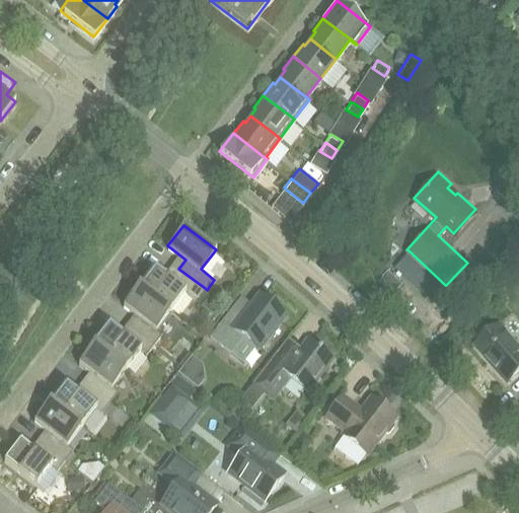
[(445,285),(409,250),(395,265),(433,298),(445,285)]
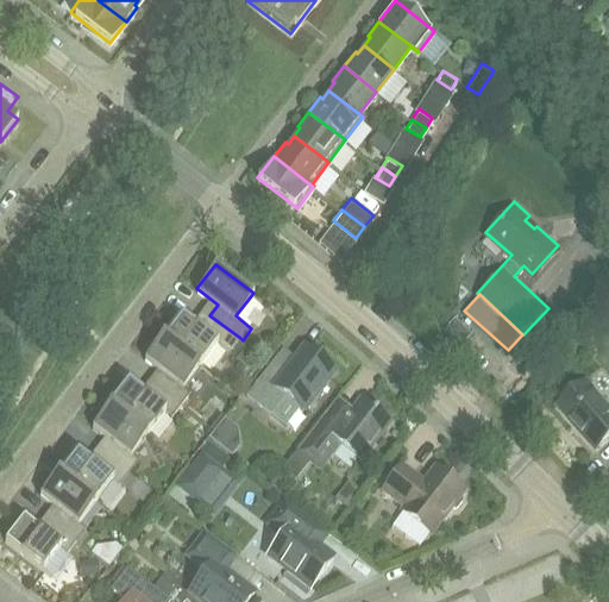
[(240,338),(209,315),(201,326),(180,309),(162,333),(200,362),(217,340),(231,351),(240,338)]
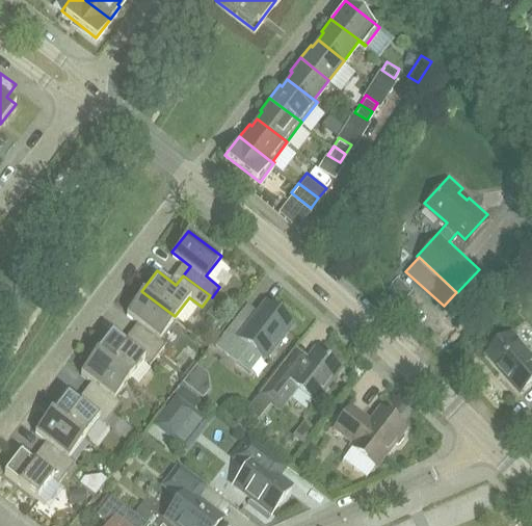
[(160,335),(175,316),(141,291),(126,311),(144,325),(137,335),(158,350),(166,340),(160,335)]
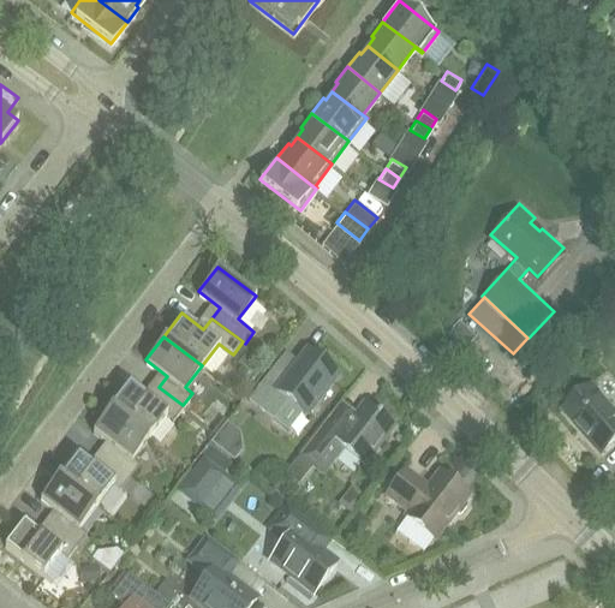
[(287,395),(306,410),(338,369),(308,346),(287,373),(274,363),(249,395),(273,413),(287,395)]
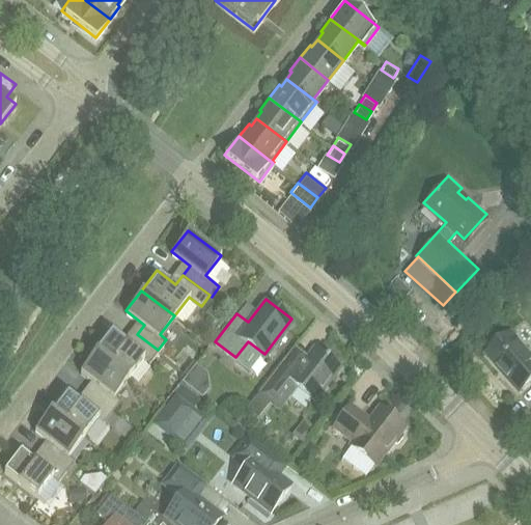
[(158,350),(137,334),(130,343),(111,329),(95,350),(129,375),(143,356),(149,360),(158,350)]
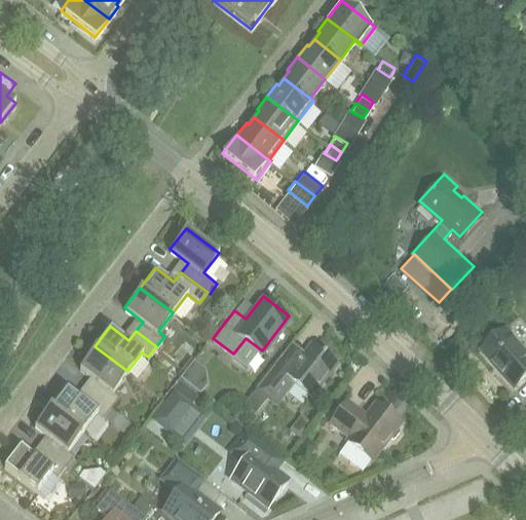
[(525,347),(508,327),(501,332),(495,331),(489,337),(488,342),(482,348),(516,386),(525,376),(525,347)]
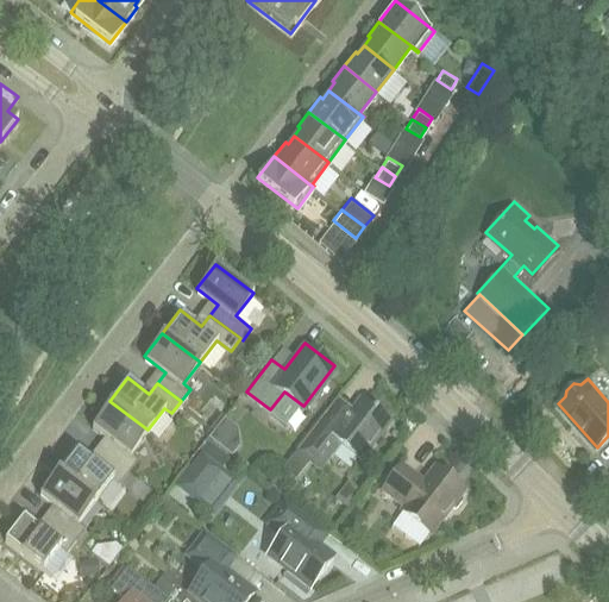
[(338,393),(295,449),(318,466),(339,438),(362,456),(391,416),(360,394),(352,403),(338,393)]
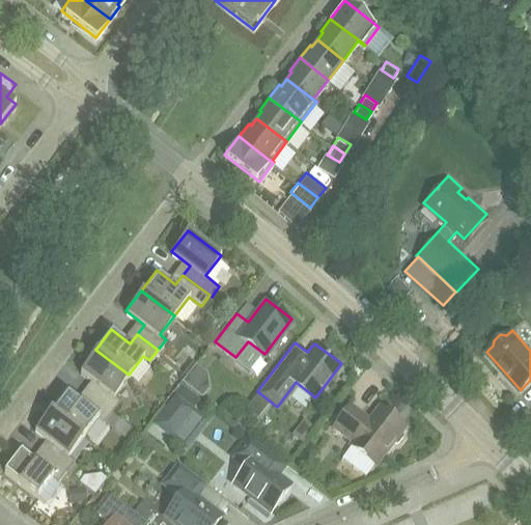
[(114,394),(129,375),(95,350),(80,369),(99,384),(91,393),(112,409),(120,398),(114,394)]
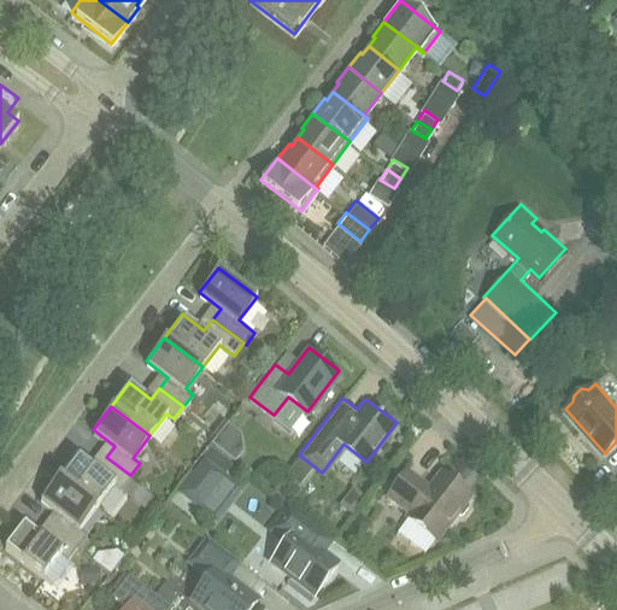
[(246,449),(245,429),(228,417),(211,439),(238,459),(246,449)]
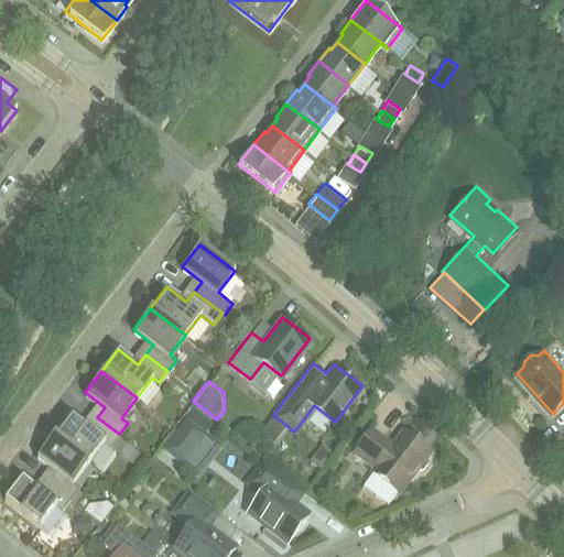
[(119,434),(97,417),(89,427),(69,412),(53,434),(88,460),(104,440),(110,445),(119,434)]
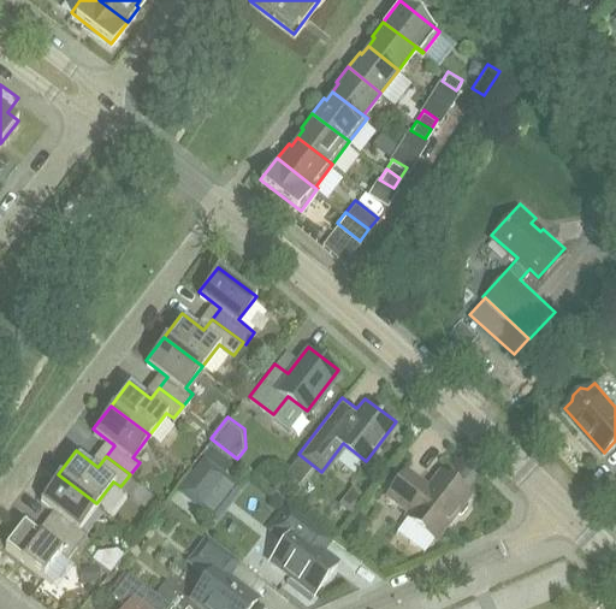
[(297,453),(285,468),(298,478),(311,463),(297,453)]
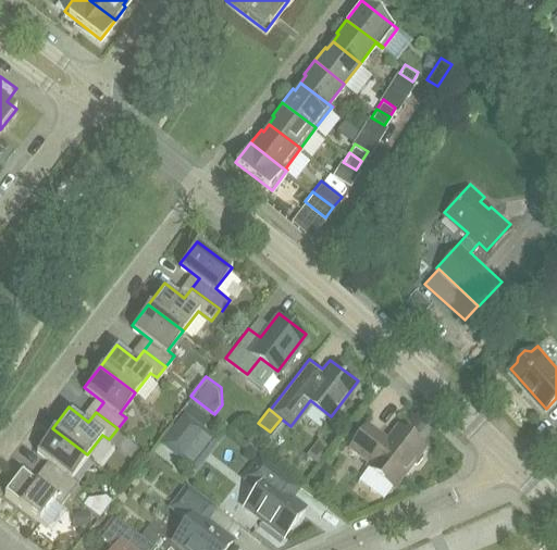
[(205,426),(186,412),(162,444),(182,458),(205,426)]
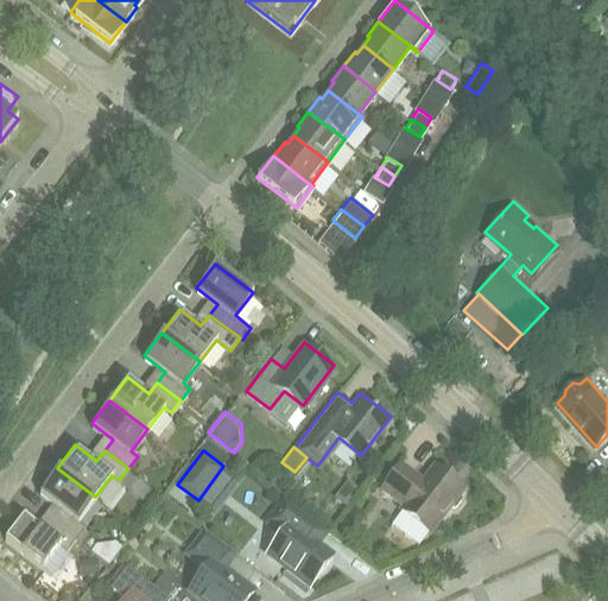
[(404,501),(400,506),(404,508),(403,513),(411,520),(416,518),(430,529),(450,503),(456,504),(462,495),(460,491),(464,485),(435,462),(423,476),(401,460),(381,485),(404,501)]
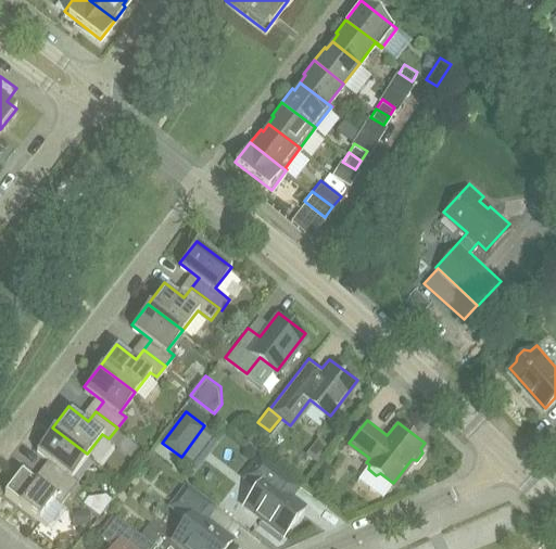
[(72,474),(87,454),(52,428),(36,448),(55,463),(48,473),(70,489),(78,479),(72,474)]
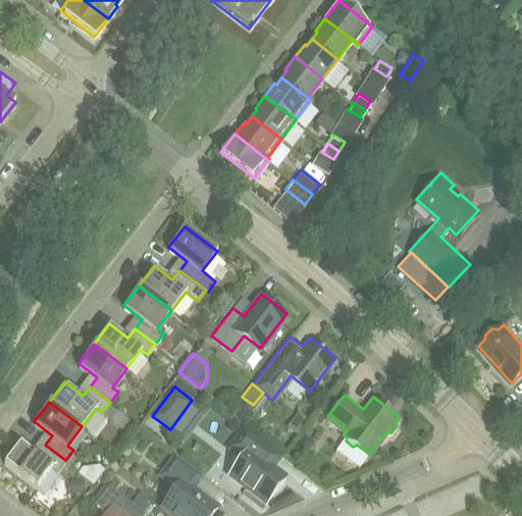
[(120,409),(110,402),(105,408),(115,416),(120,409)]
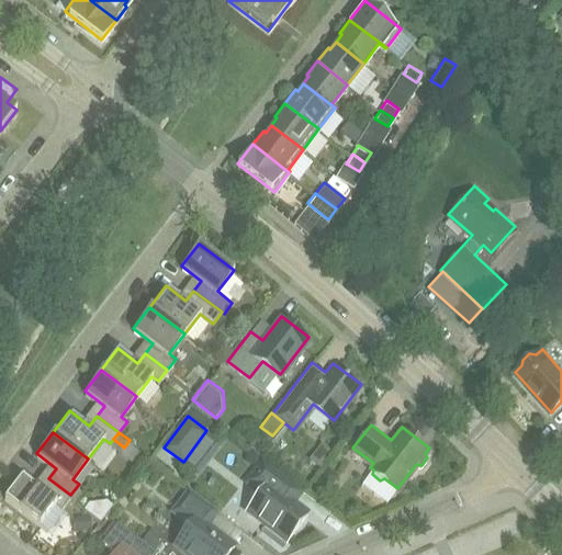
[(301,488),(283,475),(262,459),(247,478),(261,490),(247,508),(287,537),(307,510),(292,498),(301,488)]
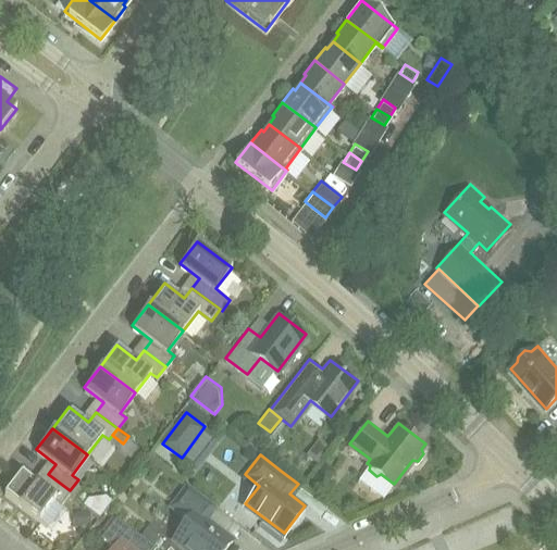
[(325,459),(318,470),(327,478),(336,467),(325,459)]
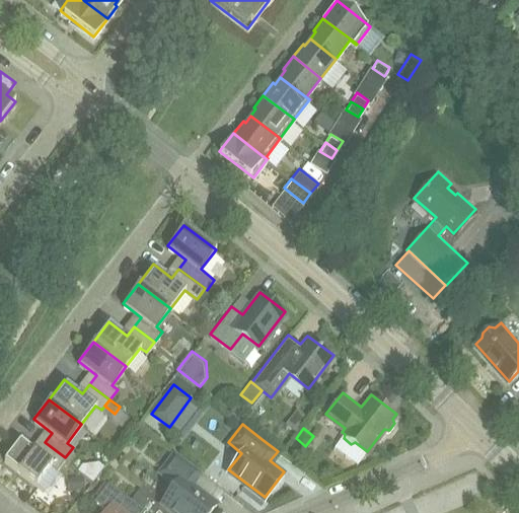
[(65,457),(45,442),(38,451),(19,437),(4,458),(36,483),(51,463),(57,467),(65,457)]
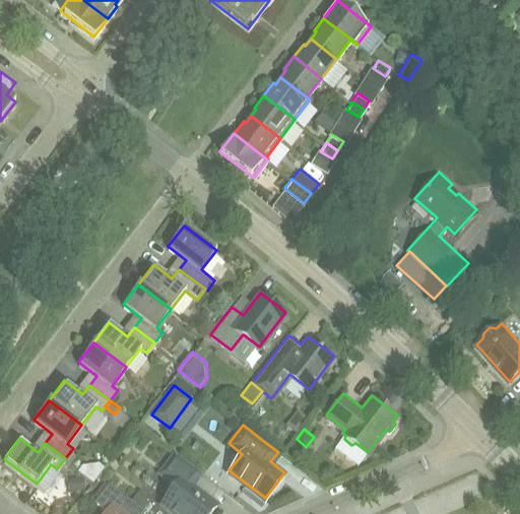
[(191,483),(201,469),(176,450),(159,470),(176,483),(161,501),(178,513),(207,513),(216,502),(191,483)]
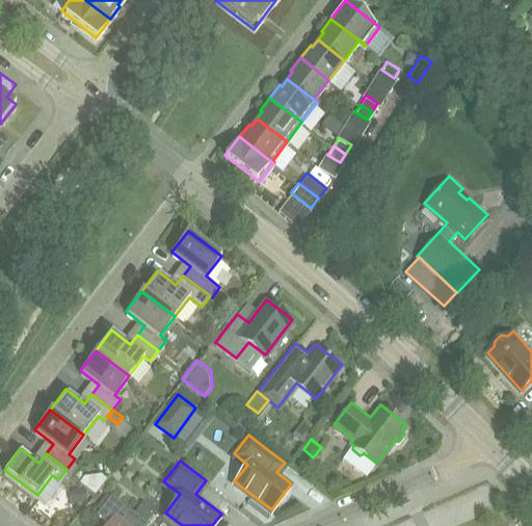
[(86,487),(74,488),(75,500),(87,499),(86,487)]
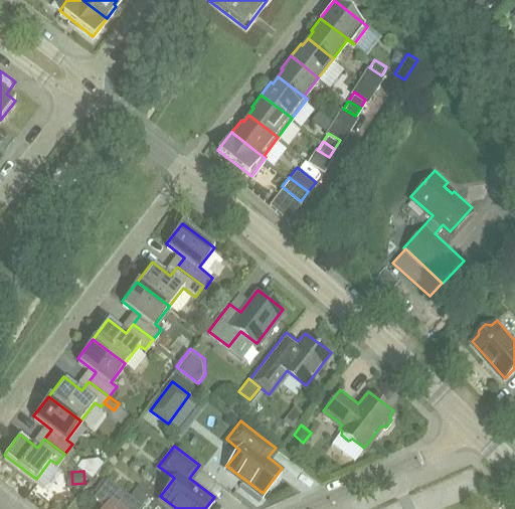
[(139,508),(144,504),(108,476),(94,493),(107,503),(102,508),(139,508)]
